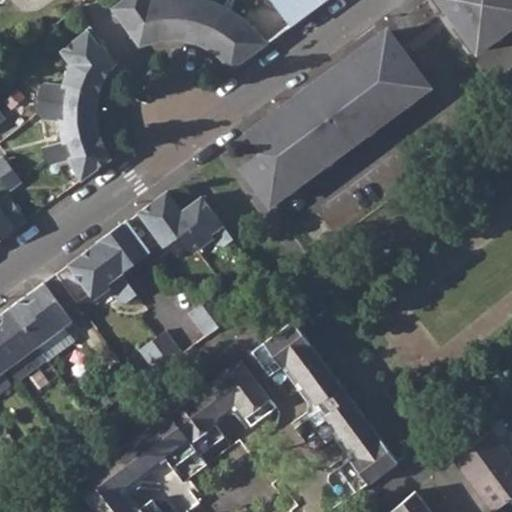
[(123,0),(112,9),(116,14),(131,0),(123,0)]
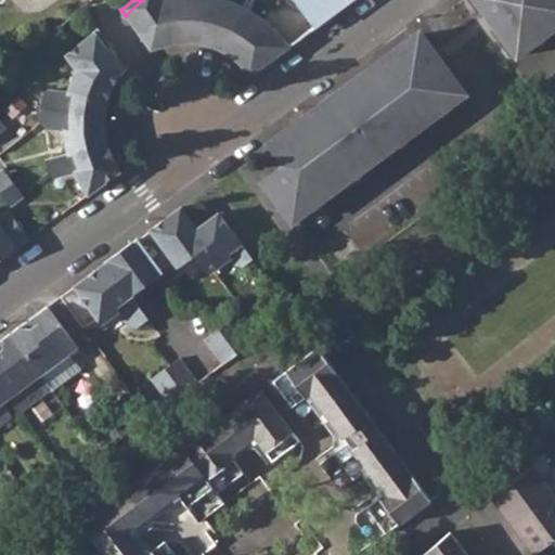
[(182,42),(181,0),(142,0),(126,15),(151,50),(182,42)]
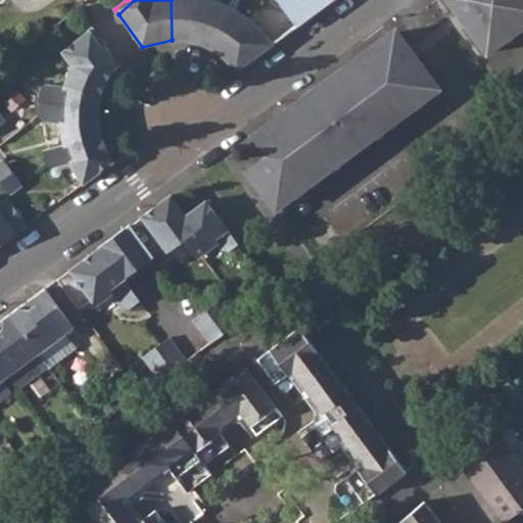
[(171,0),(172,40),(194,42),(202,44),(205,35),(215,39),(230,7),(222,4),(207,0),(171,0)]
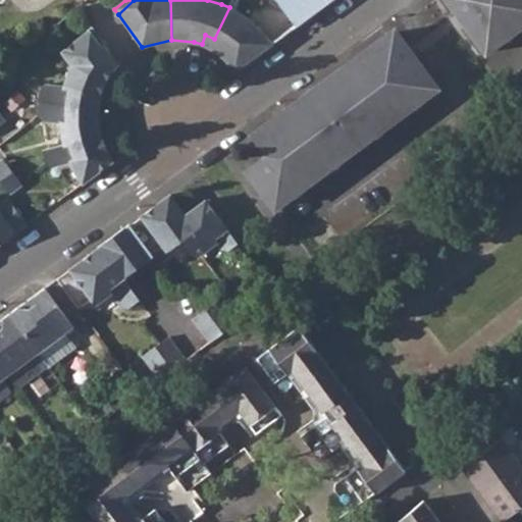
[(276,0),(296,27),(324,5),(320,0),(276,0)]
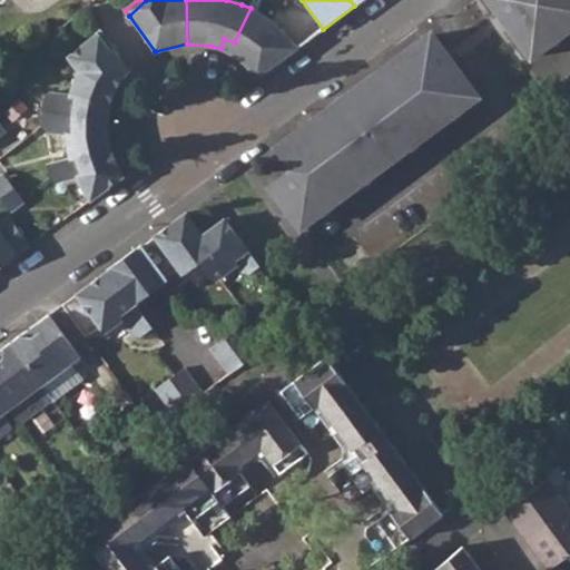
[(569,0),(488,0),(489,0),(495,5),(500,2),(517,25),(510,30),(531,58),(569,28),(569,0)]
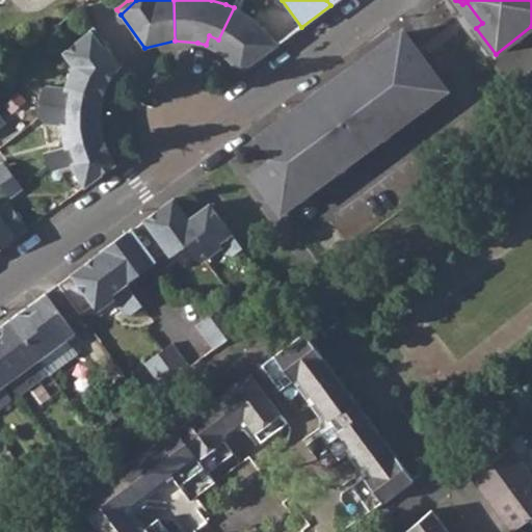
[(241,72),(274,47),(263,33),(266,31),(259,24),(234,7),(218,40),(225,44),(220,53),(241,72)]
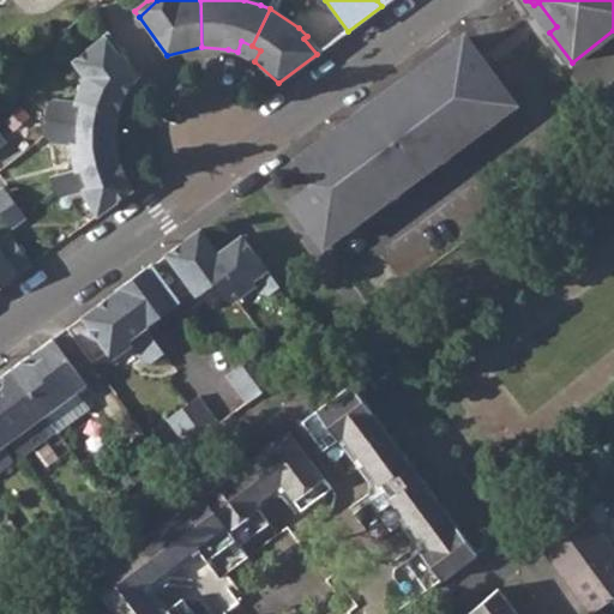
[(107,32),(73,60),(84,77),(76,103),(52,100),(47,104),(44,120),(115,127),(120,106),(127,89),(139,74),(107,32)]
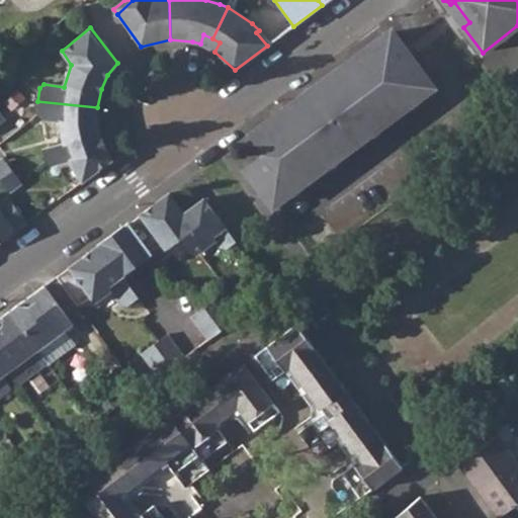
[(384,33),(255,128),(275,155),(262,165),(255,161),(250,163),(247,170),(263,194),(275,205),(434,87),(416,63),(410,67),(395,47),(398,41),(396,35),(390,32),(384,33)]
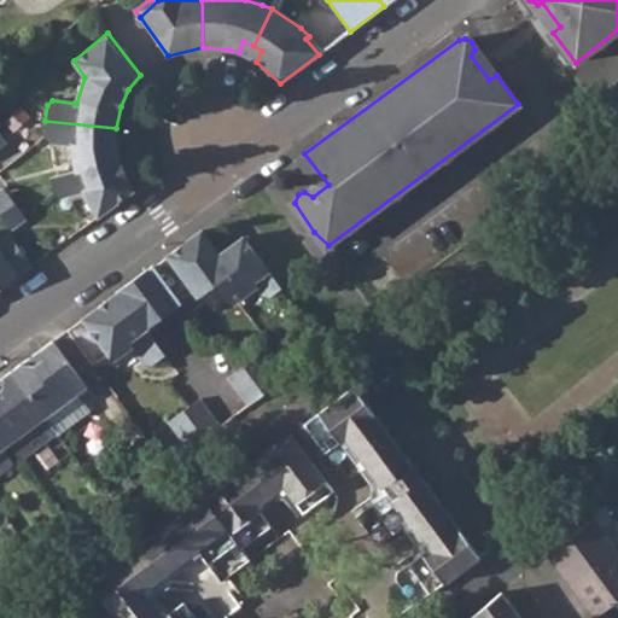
[(262,51),(254,46),(243,41),(239,52),(243,54),(256,62),(262,51)]
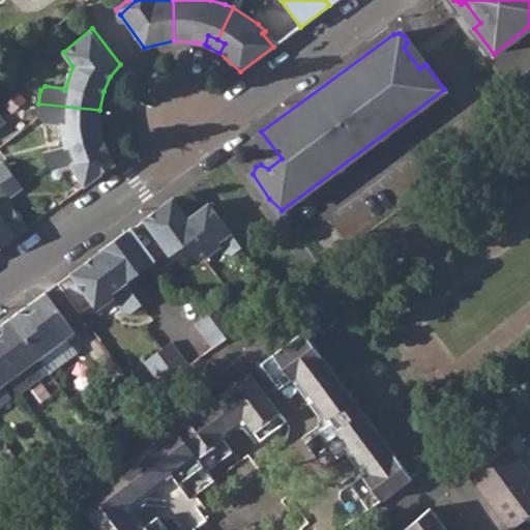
[(99,110),(38,104),(38,117),(42,122),(62,123),(65,146),(102,137),(99,110)]
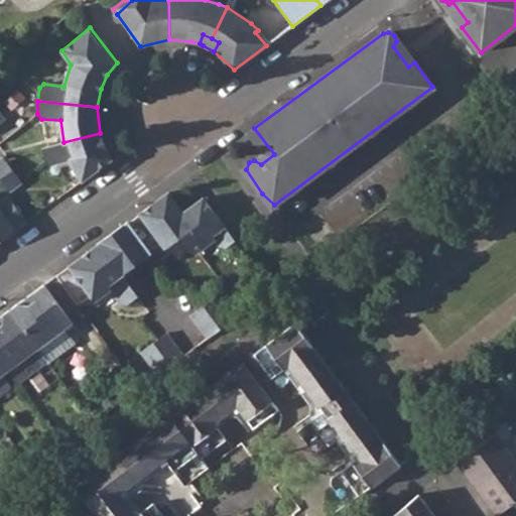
[(0,105),(0,113),(5,120),(12,113),(4,103),(0,105)]
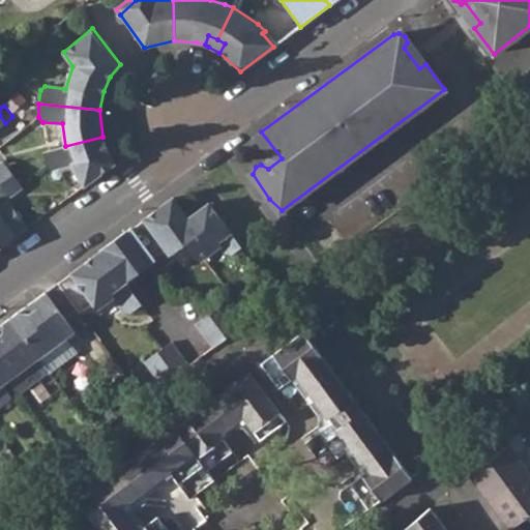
[(65,146),(43,152),(47,167),(52,169),(72,164),(84,185),(115,163),(102,137),(65,146)]
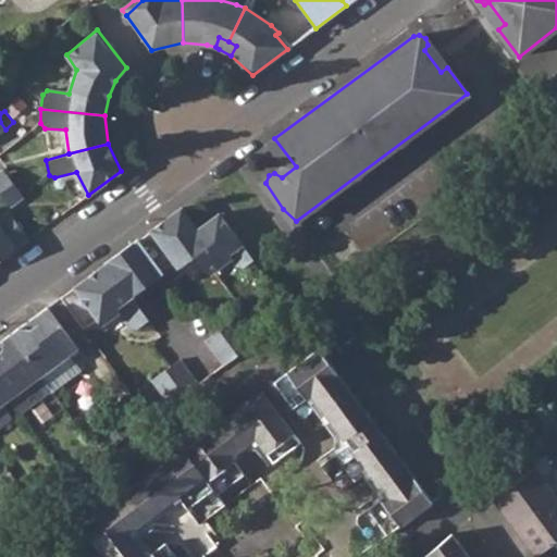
[(2,170),(0,171),(0,193),(10,206),(23,197),(2,170)]
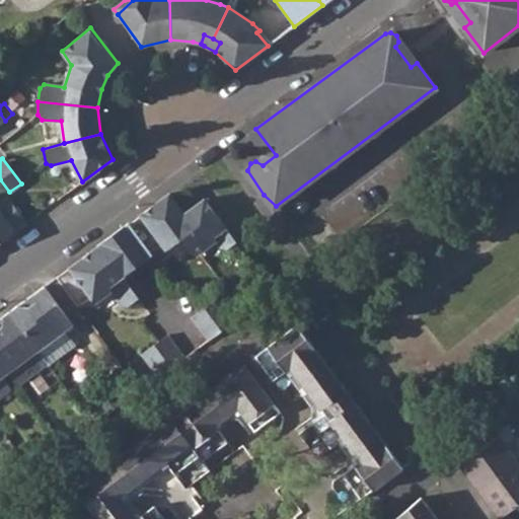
[(163,197),(178,217),(183,214),(168,194),(163,197)]
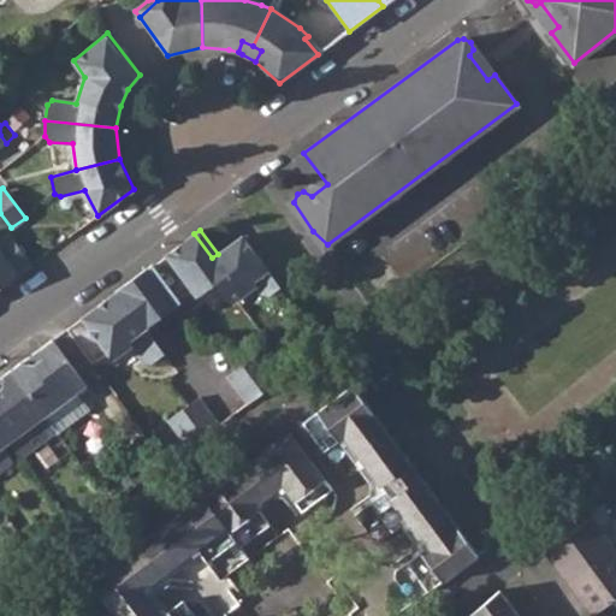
[(31,265),(9,234),(0,240),(0,250),(17,274),(31,265)]
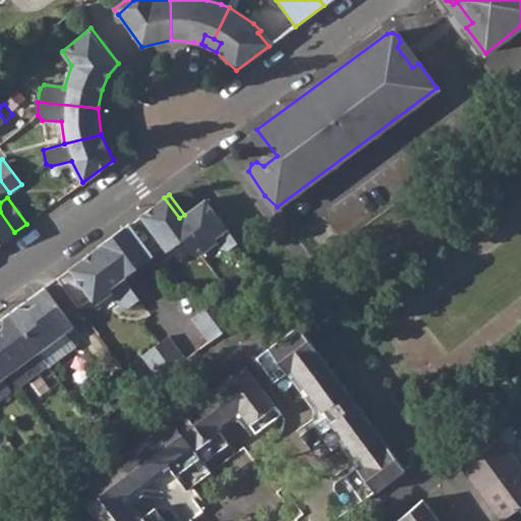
[(164,197),(56,278),(85,316),(99,306),(96,303),(111,291),(121,306),(128,308),(137,299),(122,279),(152,256),(158,264),(169,255),(166,251),(181,239),(192,253),(198,254),(216,241),(222,249),(228,250),(237,243),(205,199),(184,215),(179,218),(164,197)]
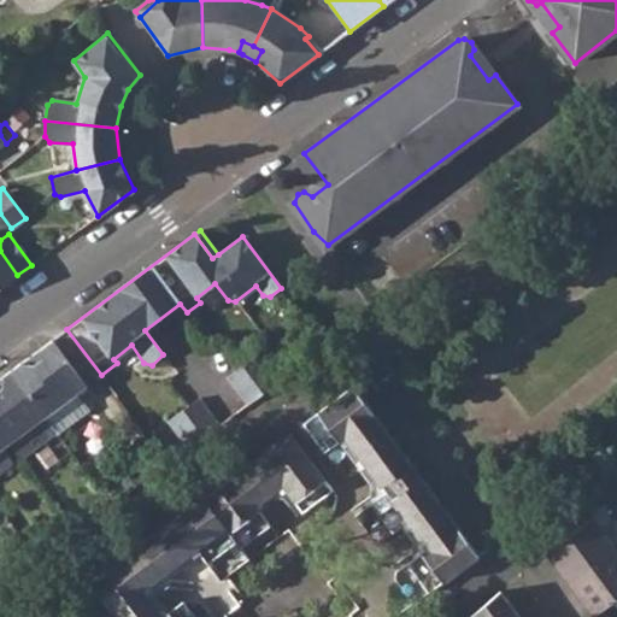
[(0,287),(17,275),(0,251),(0,287)]
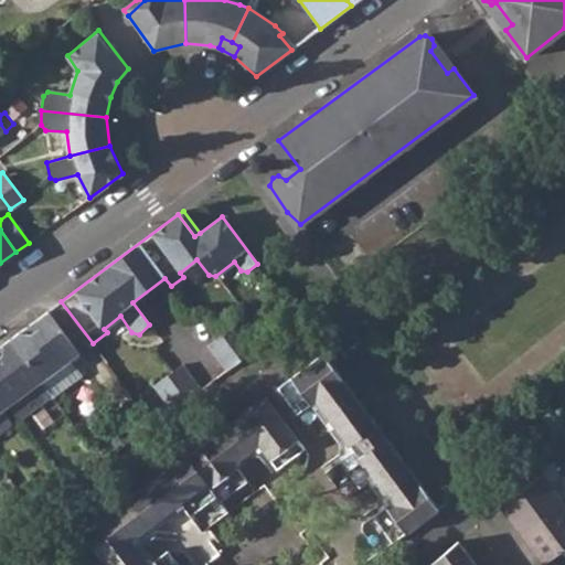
[(48,311),(10,339),(42,382),(70,361),(78,355),(48,311)]
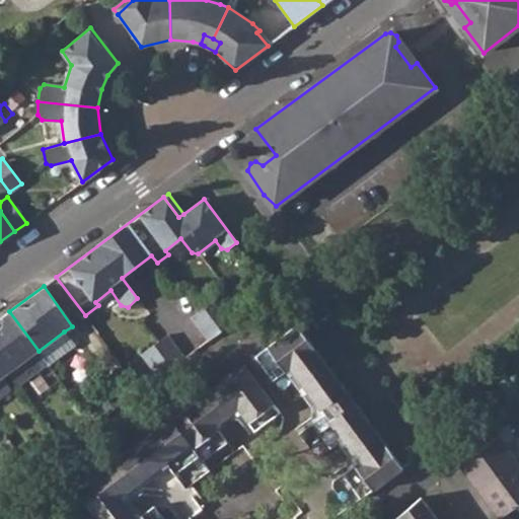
[(217,298),(192,316),(209,341),(234,321),(217,298)]
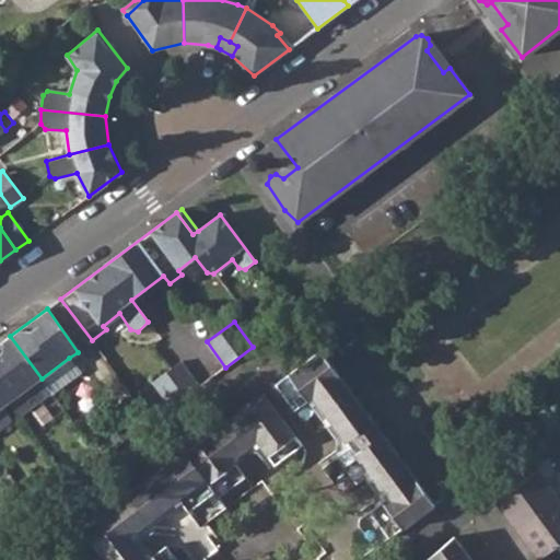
[(0,391),(9,403),(42,378),(10,336),(0,342),(0,391)]
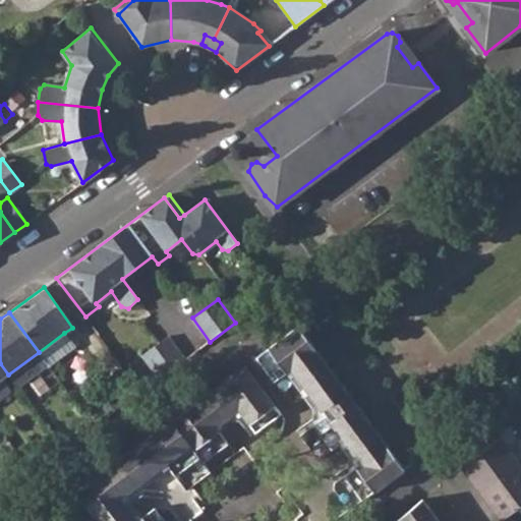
[(313,424),(332,450),(344,441),(360,463),(344,476),(362,501),(404,470),(299,327),(255,358),(274,383),(291,370),(326,416),(313,424)]
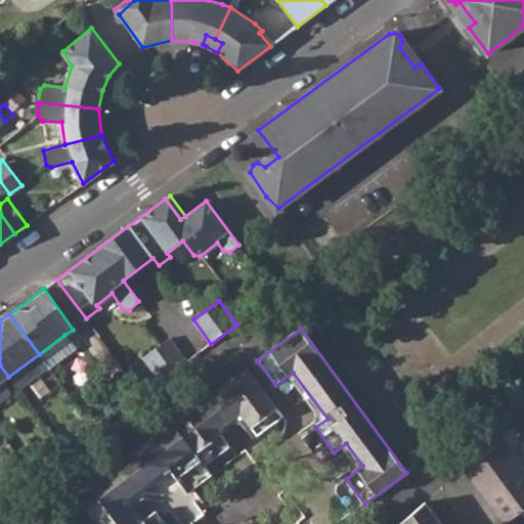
[(64,335),(39,354),(48,367),(72,350),(73,346),(64,335)]
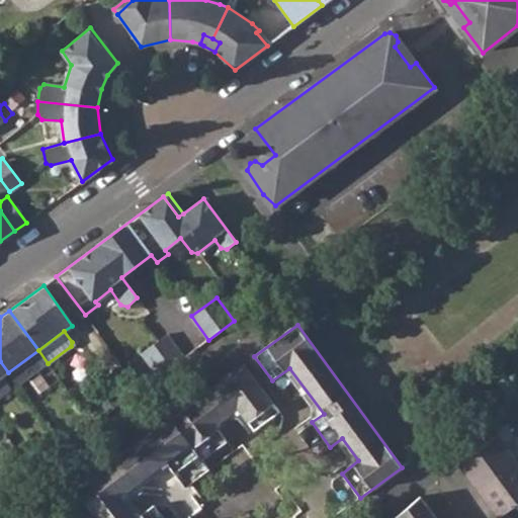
[(166,334),(142,353),(159,376),(183,357),(166,334)]
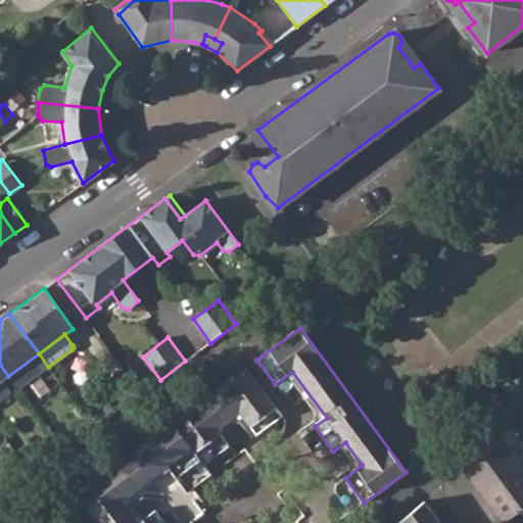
[(39,353),(8,376),(17,389),(48,367),(39,353)]
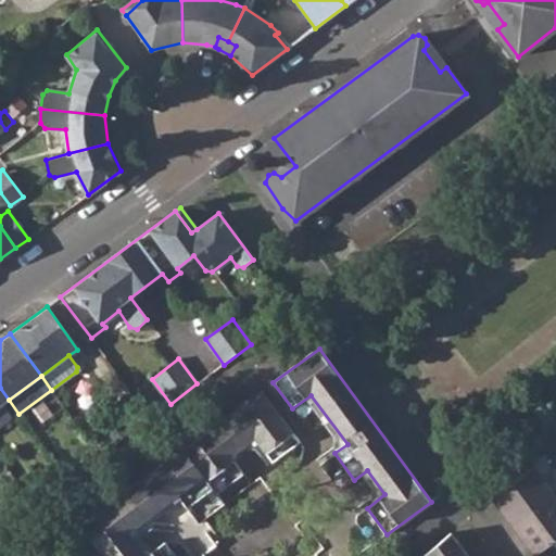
[(262,390),(81,523),(105,555),(204,555),(204,554),(216,545),(199,522),(225,504),(216,493),(243,474),(230,456),(255,438),(272,462),(299,441),(262,390)]
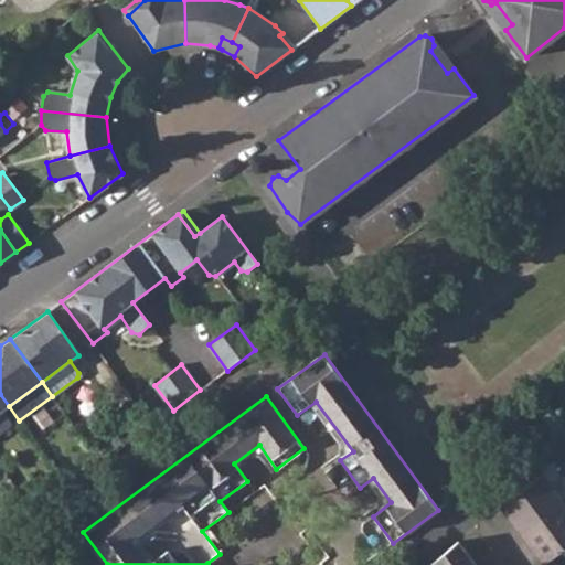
[(131,398),(117,409),(136,437),(151,425),(131,398)]
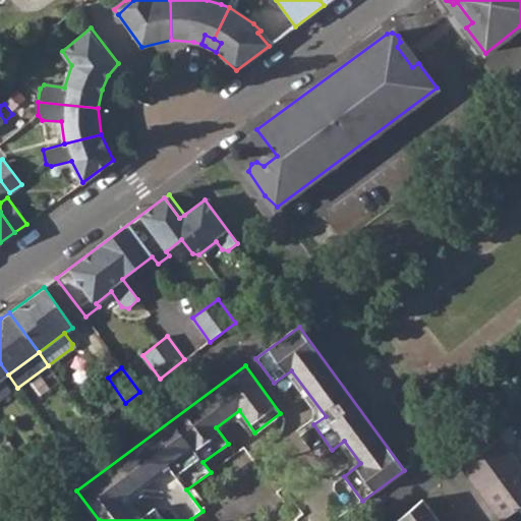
[(0,381),(0,399),(10,392),(2,380),(0,381)]
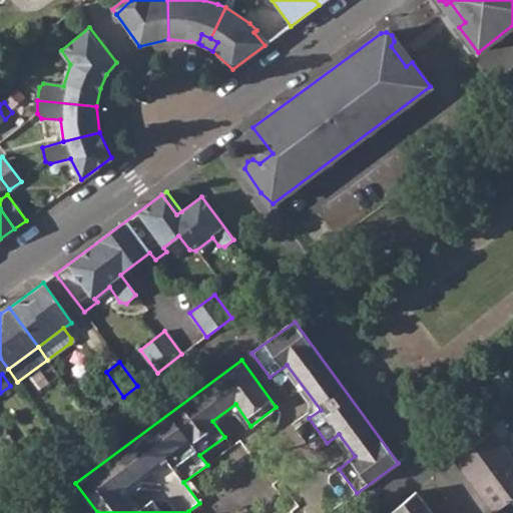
[(492,430),(454,459),(474,485),(512,457),(492,430)]
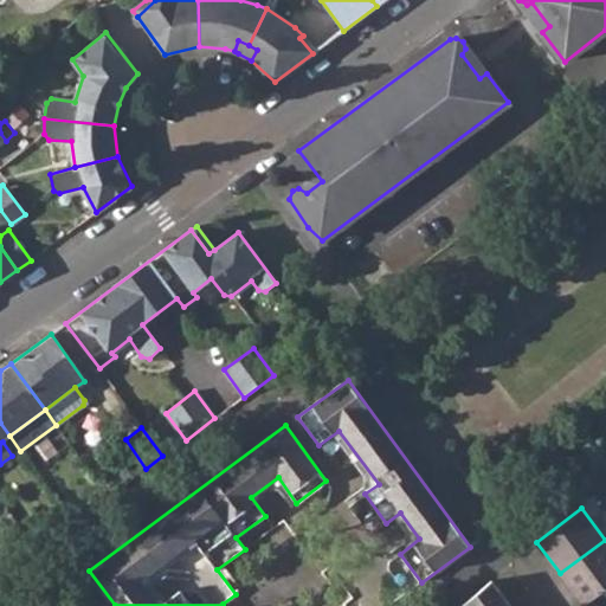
[(28,532),(36,542),(51,533),(43,521),(28,532)]
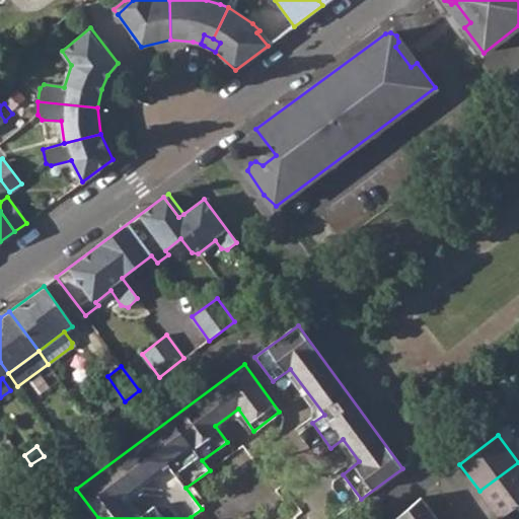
[(518,462),(479,491),(500,518),(518,503),(518,462)]
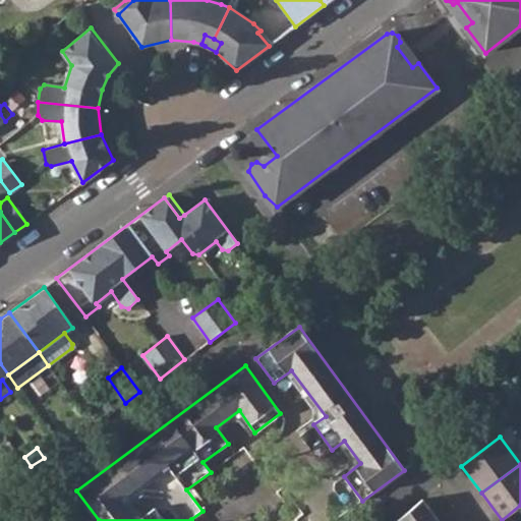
[(439,520),(422,499),(397,520),(439,520)]
